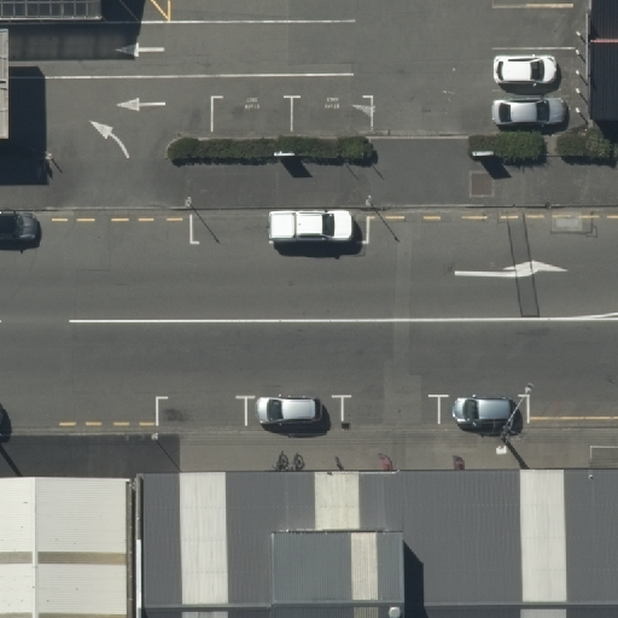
[(104,0),(0,0),(0,24),(104,24),(104,0)]
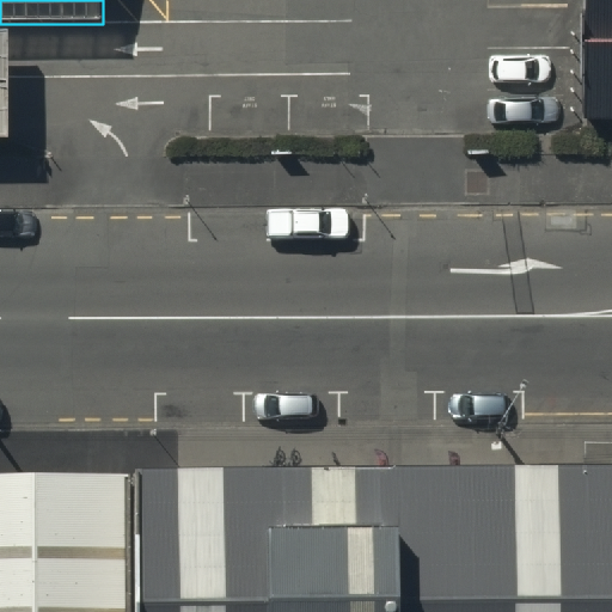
[(611,0),(585,0),(586,140),(611,139),(611,0)]
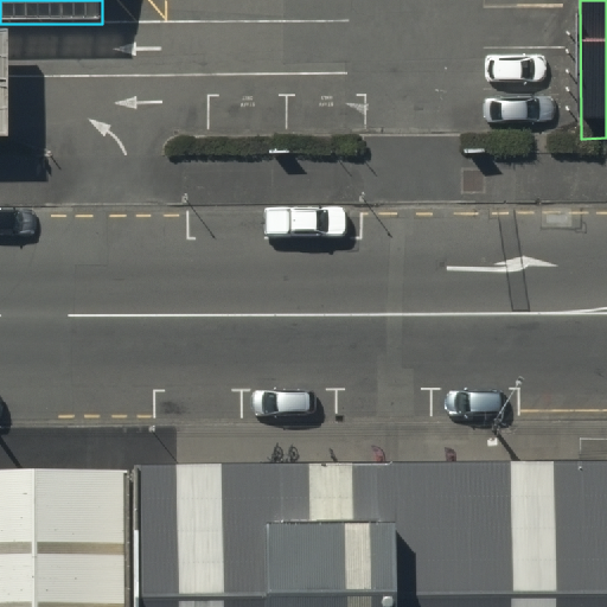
[(11,36),(0,34),(0,142),(12,142),(11,36)]
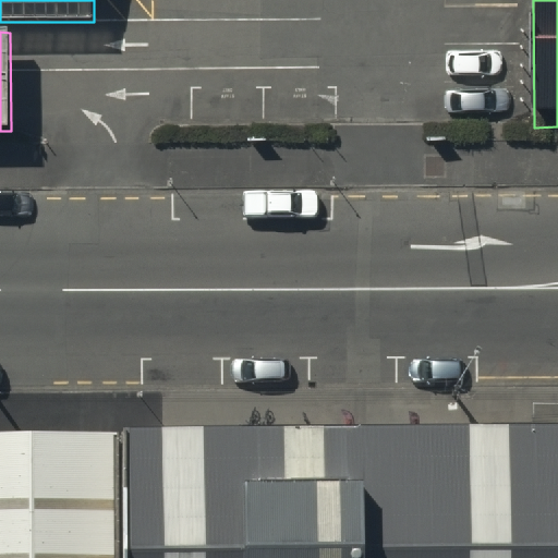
[(557,557),(557,424),(116,429),(114,557),(557,557)]
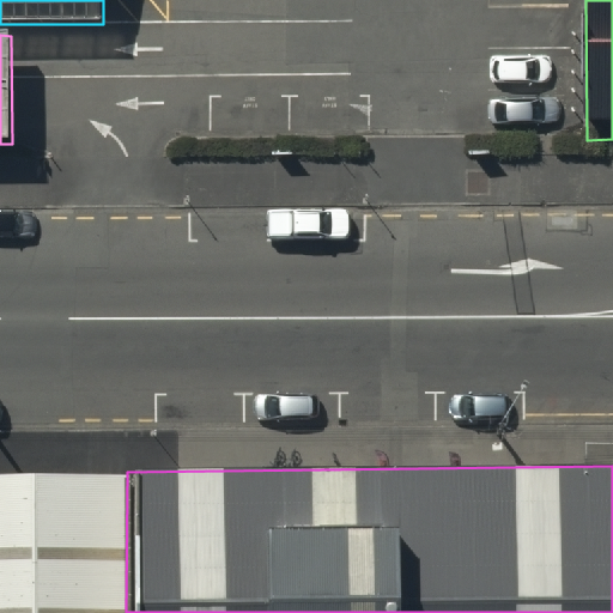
[(0,612),(125,612),(127,472),(0,474),(0,612)]
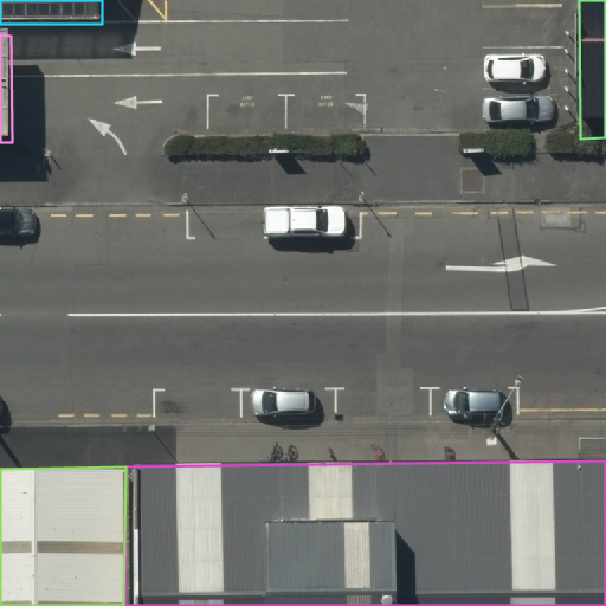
All buildings are outlined.
